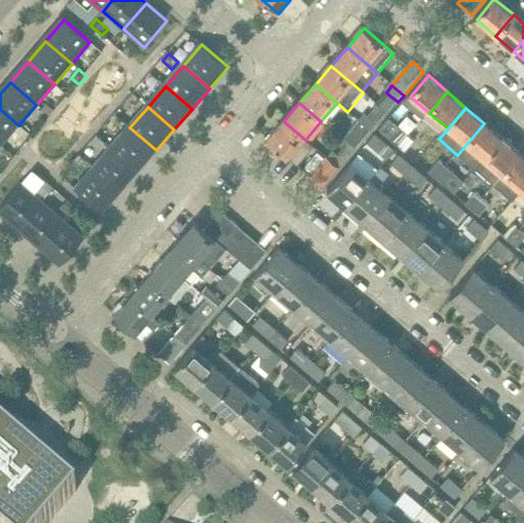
[(0,145),(1,147),(19,125),(0,109),(0,145)]
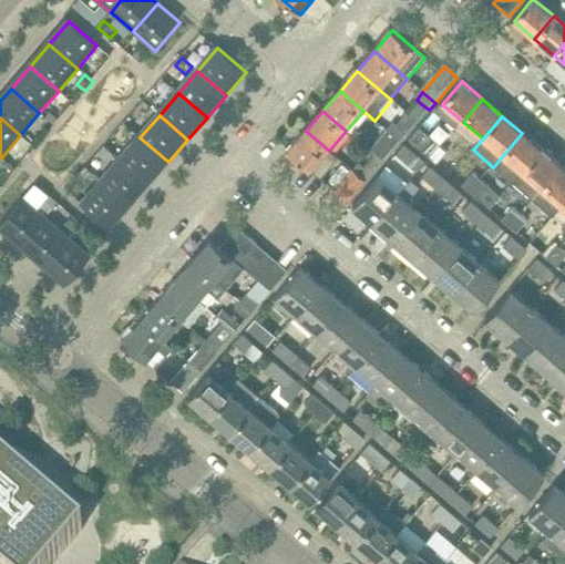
[(388,132),(400,143),(407,135),(394,124),(388,132)]
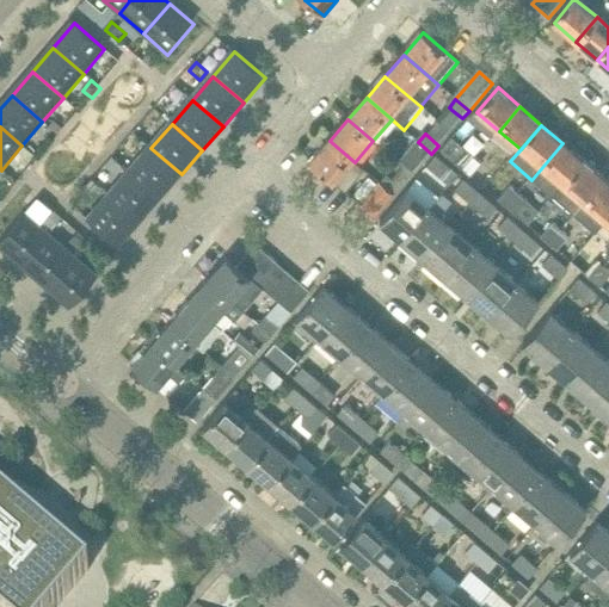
[(456,165),(463,172),(475,159),(454,140),(442,153),(456,165)]
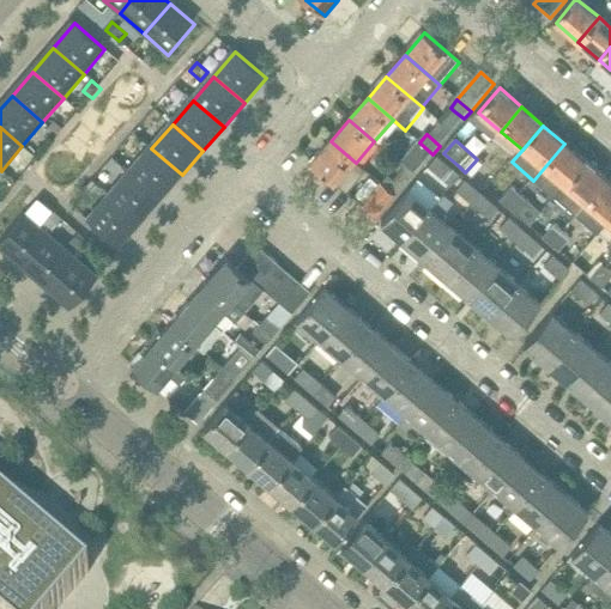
[(367,172),(356,163),(331,141),(312,164),(348,195),(367,172)]
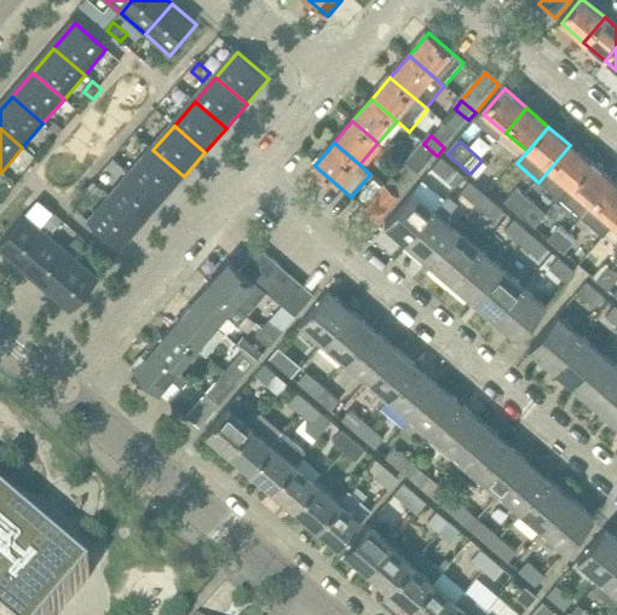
[(424,144),(404,166),(419,178),(437,156),(424,144)]
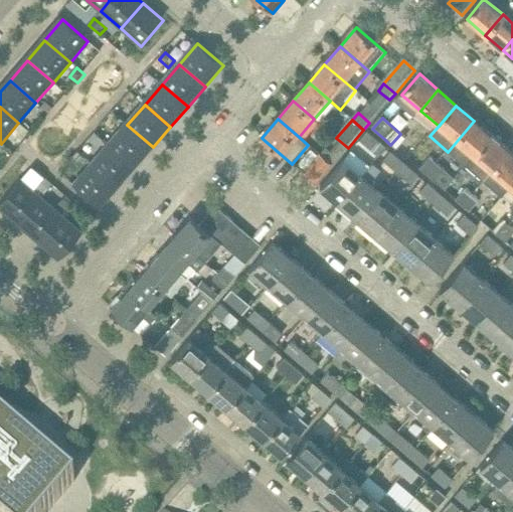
[(493,137),(474,121),(448,152),(466,167),(493,137)]
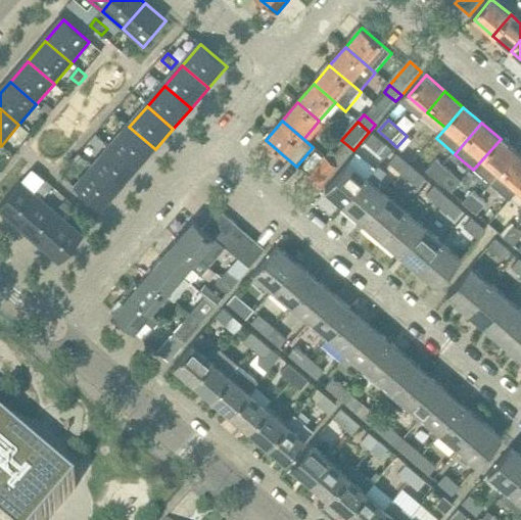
[(155,149),(129,127),(111,147),(138,170),(155,149)]
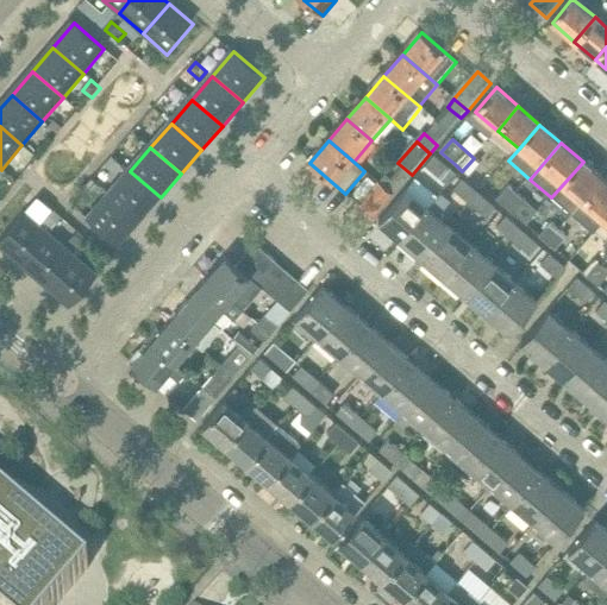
[(120,178),(127,170),(114,158),(107,166),(120,178)]
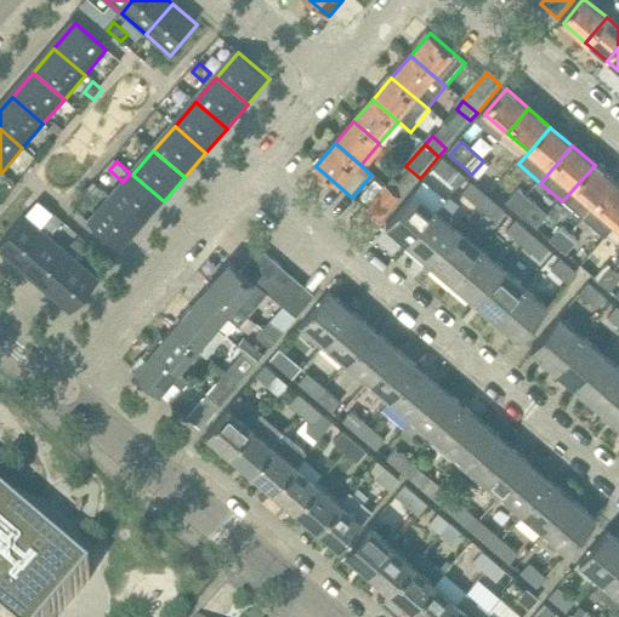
[(453,187),(461,176),(444,161),(436,171),(453,187)]
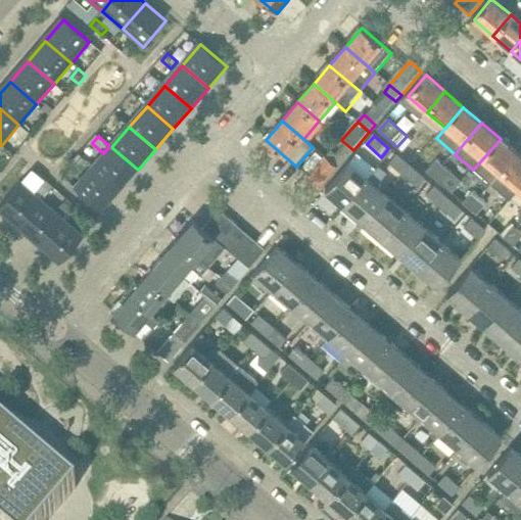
[(414,141),(407,136),(396,147),(404,153),(414,141)]
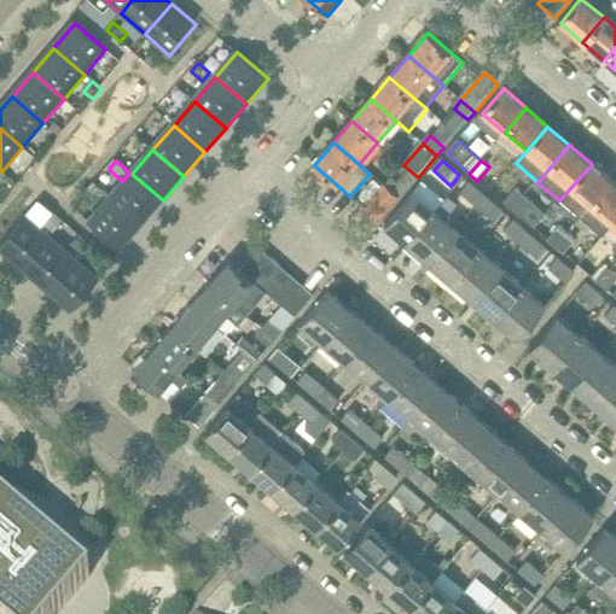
[(581,221),(592,208),(614,182),(592,164),(559,200),(581,221)]
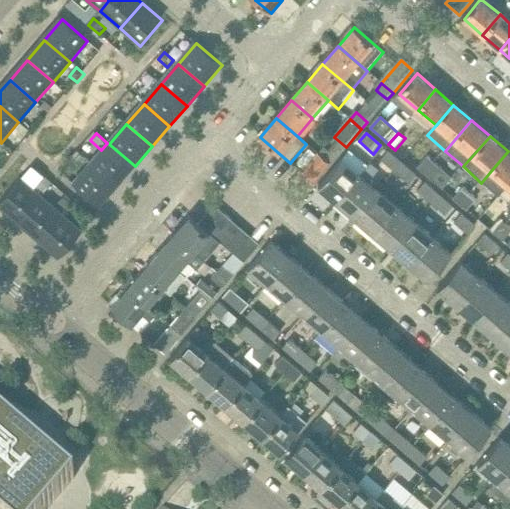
[(319,155),(330,165),(346,147),(340,142),(330,153),(325,148),(319,155)]
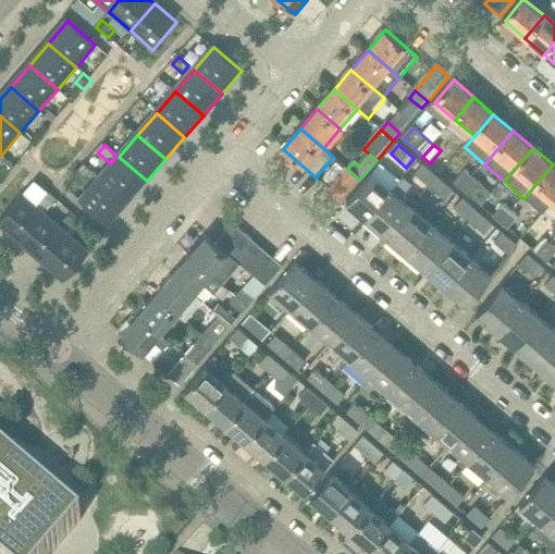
[(119,157),(100,180),(127,204),(147,181),(119,157)]
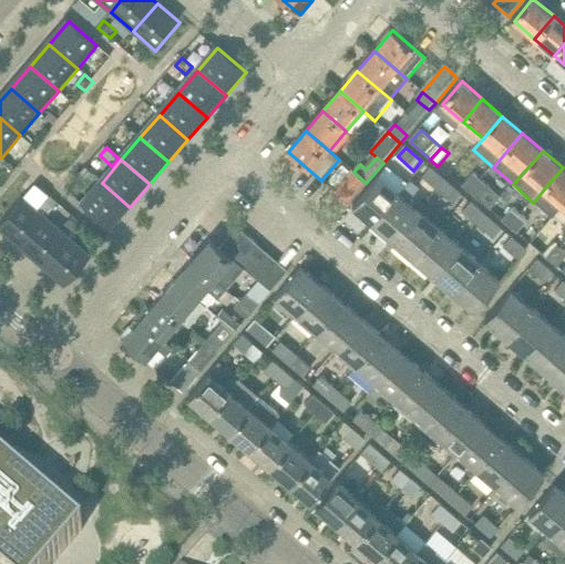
[(564,168),(563,167),(543,191),(533,203),(553,219),(563,207),(564,206),(564,168)]
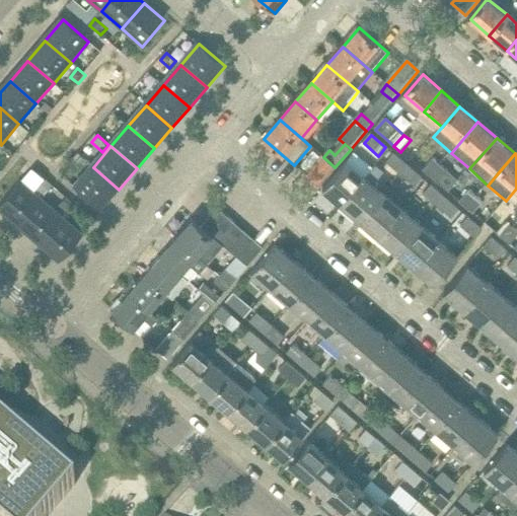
[(400,175),(409,166),(394,155),(387,164),(400,175)]
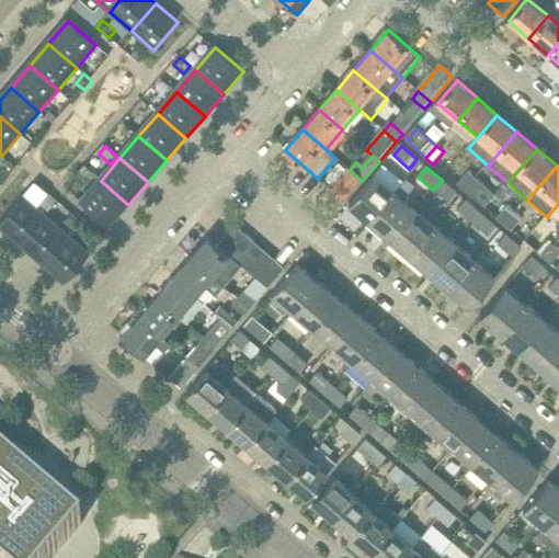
[(93,177),(86,169),(79,177),(88,183),(93,177)]
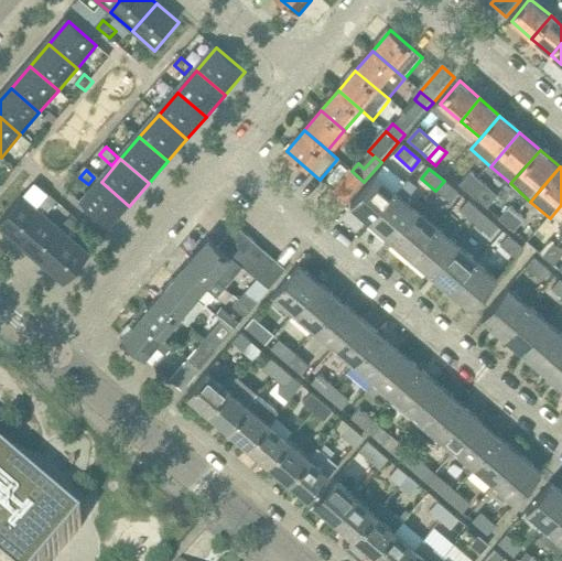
[(352,171),(334,192),(347,203),(364,182),(352,171)]
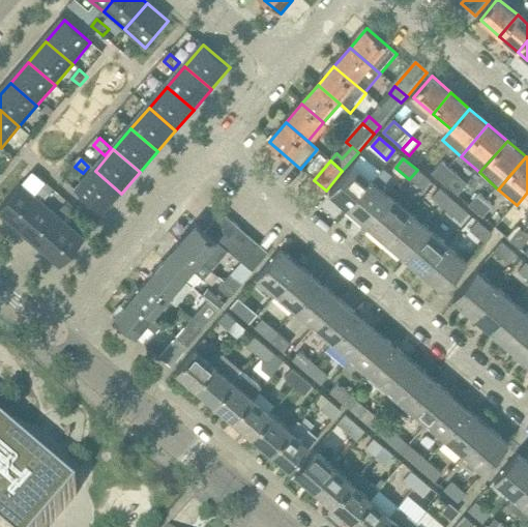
[(443,164),(433,175),(439,181),(449,169),(443,164)]
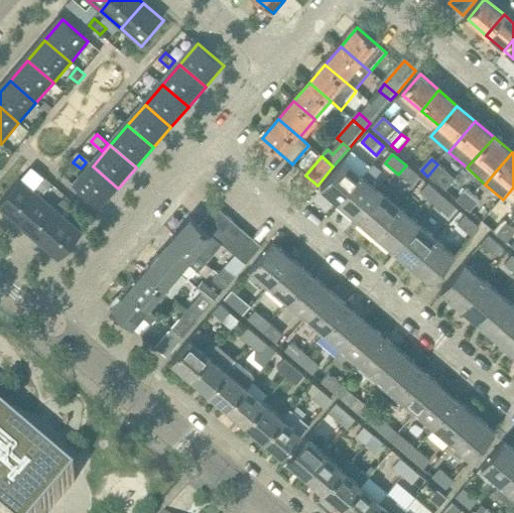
[(322,188),(341,205),(364,177),(345,162),(322,188)]
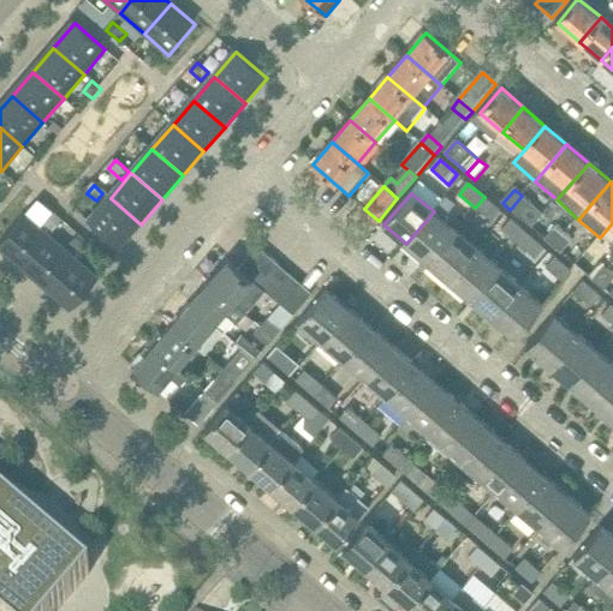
[(530,203),(522,196),(510,210),(533,229),(545,215),(530,203)]
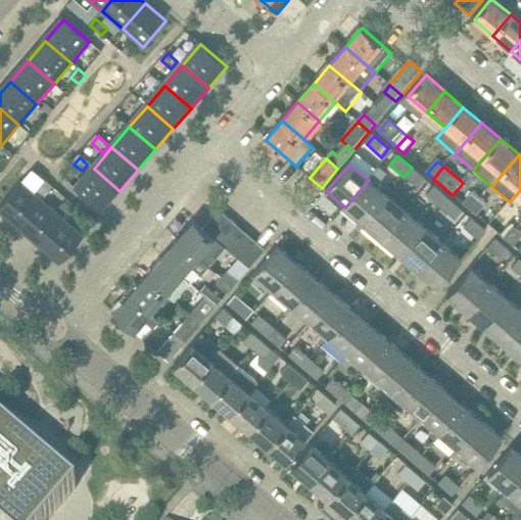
[(380,168),(369,180),(345,207),(364,224),(387,196),(376,187),(387,174),(380,168)]
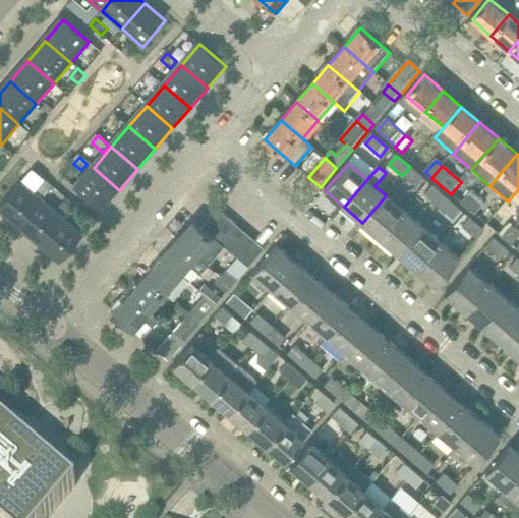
[(424,180),(410,167),(402,176),(417,188),(424,180)]
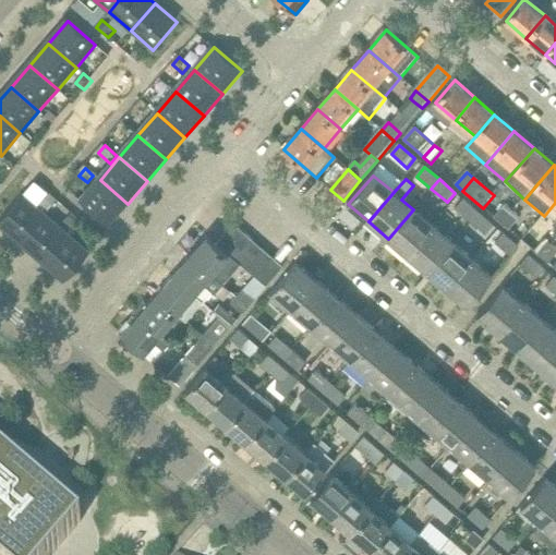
[(128,204),(100,180),(81,202),(109,226),(128,204)]
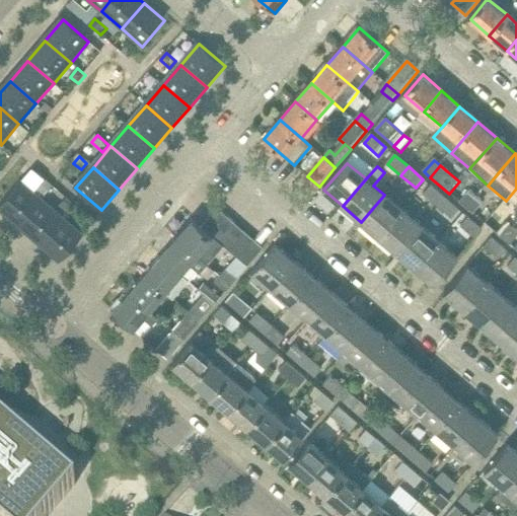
[(48,181),(39,192),(45,197),(54,187),(48,181)]
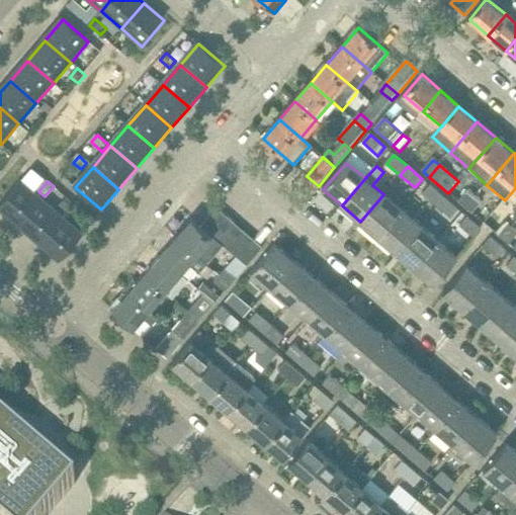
[(0,208),(20,227),(43,200),(21,183),(0,207),(0,208)]
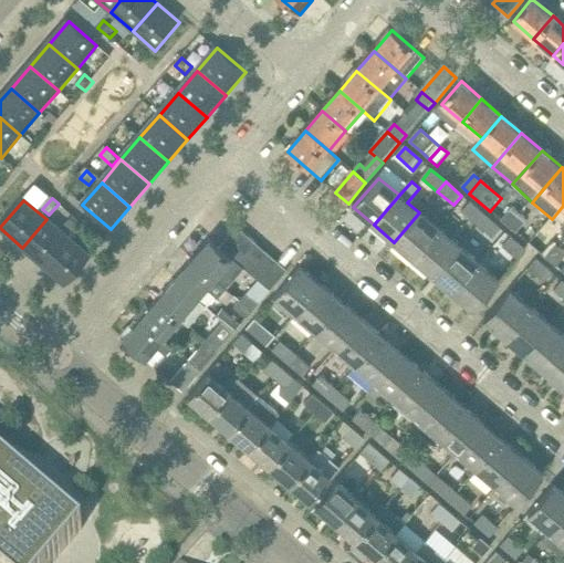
[(478,226),(486,217),(471,204),(462,214),(478,226)]
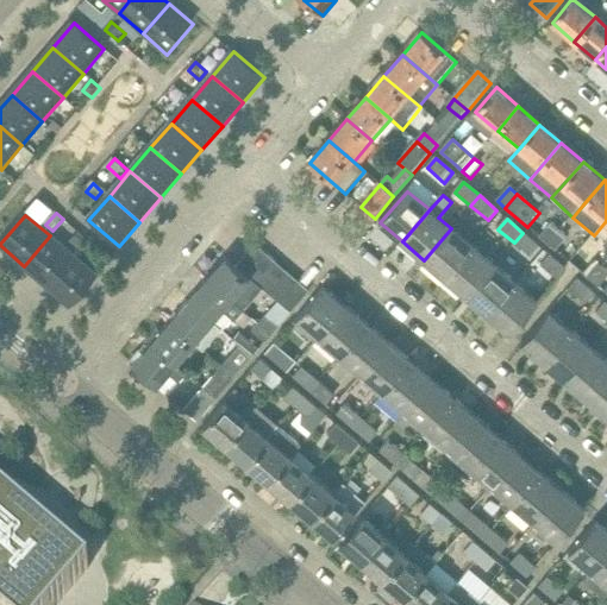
[(552,225),(540,238),(549,245),(561,232),(552,225)]
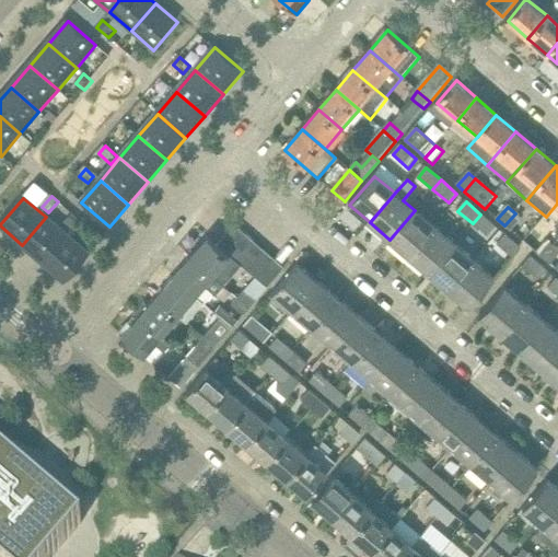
[(390,240),(409,257),(434,228),(415,210),(390,240)]
